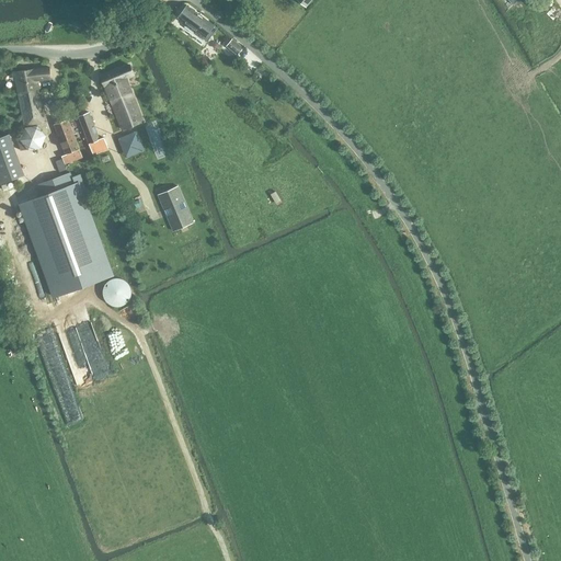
[(187,6),(179,18),(184,22),(179,30),(203,47),(210,38),(206,35),(214,25),(187,6)]
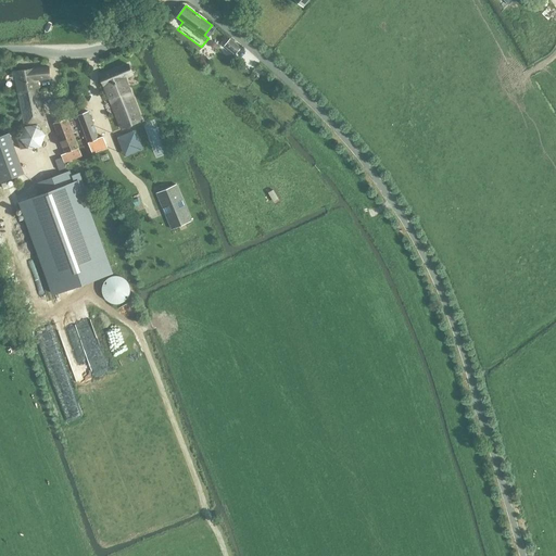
[(241,48),(230,39),(225,46),(235,54),(241,48)]
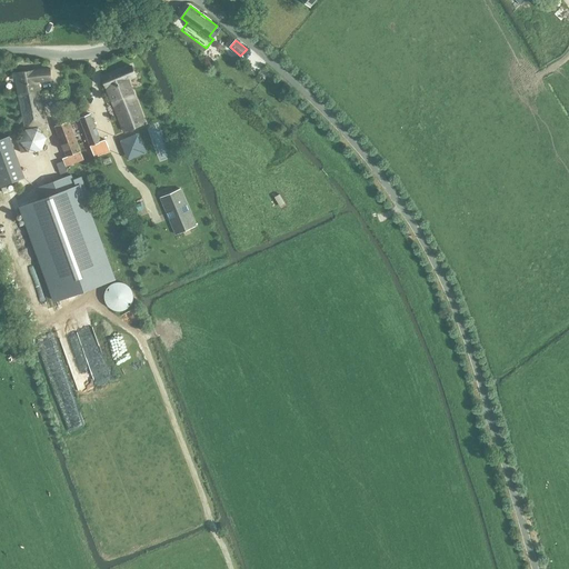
[(128,79),(136,76),(131,67),(102,78),(125,131),(146,123),(128,79)]
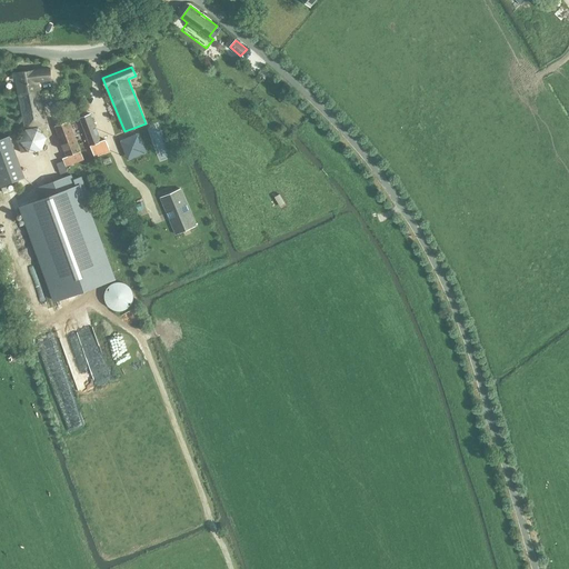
[(40,81),(51,80),(50,69),(15,73),(25,128),(47,123),(40,81)]
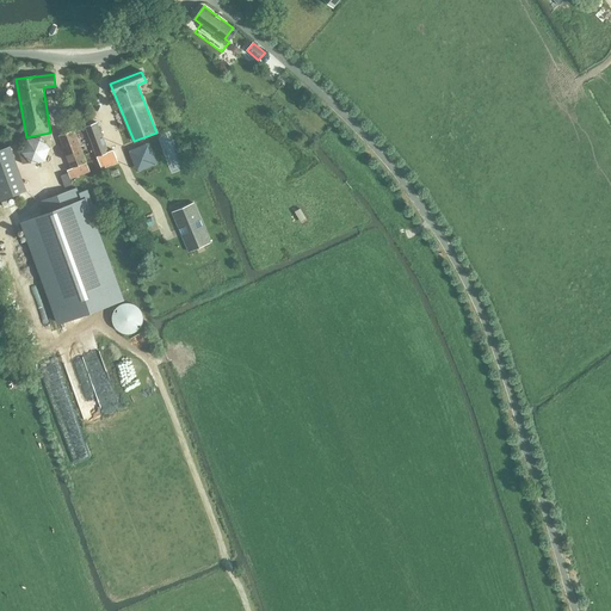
[(97,122),(86,127),(97,156),(109,152),(97,122)]
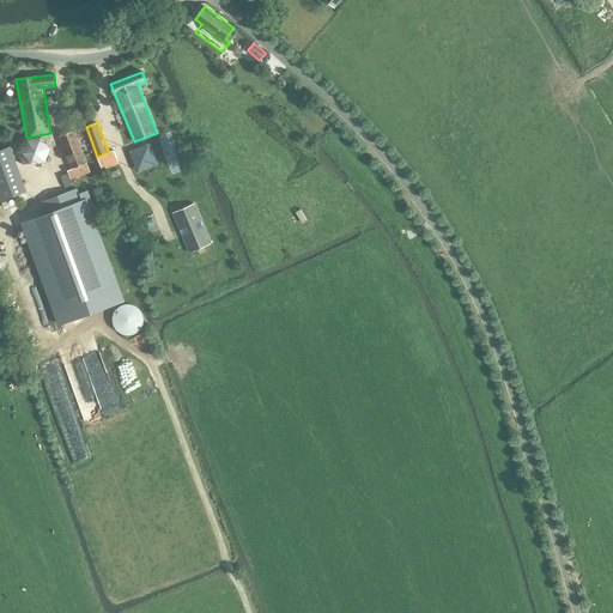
[(71,180),(91,171),(74,132),(60,137),(72,169),(67,170),(71,180)]
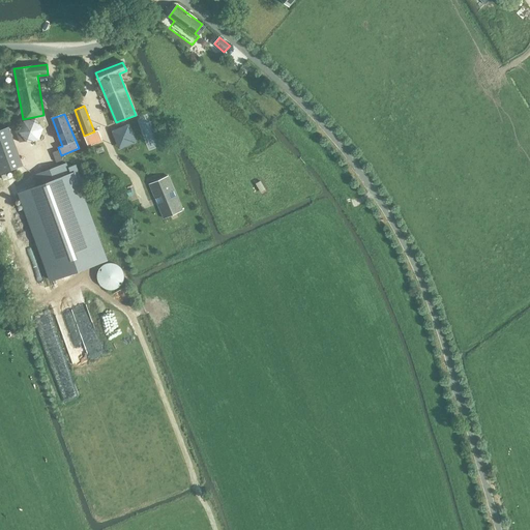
[(149,114),(139,116),(148,149),(158,147),(149,114)]
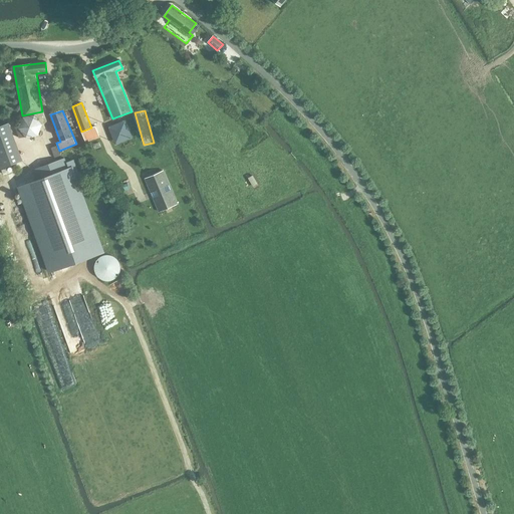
[(116,144),(134,137),(126,118),(108,125),(116,144)]
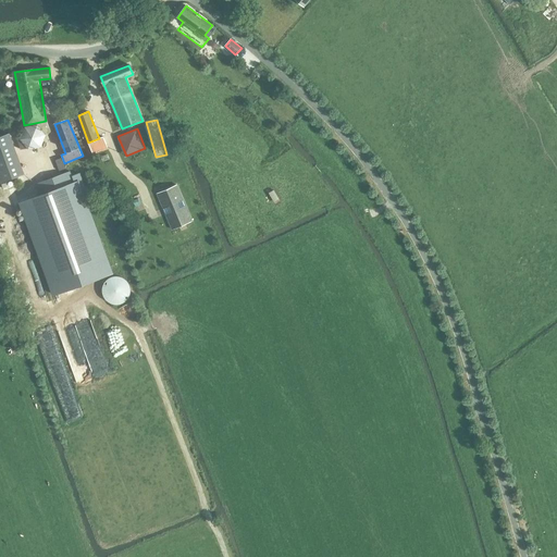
[(0,136),(0,182),(24,174),(9,133),(0,136)]
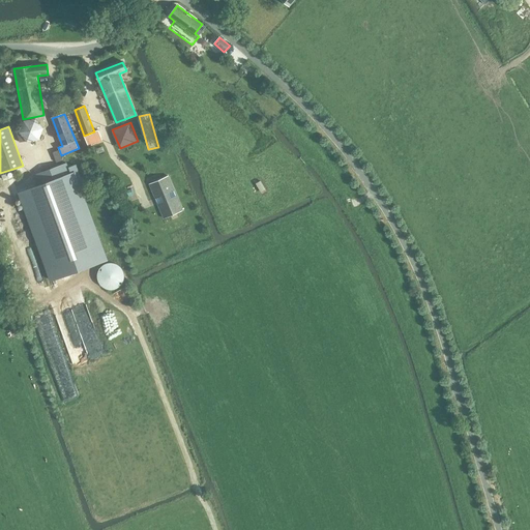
[(94,131),(84,136),(88,146),(102,140),(98,129),(94,131)]
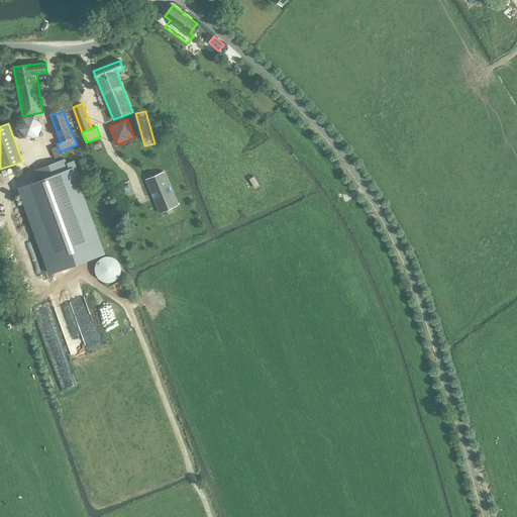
[(19,188),(52,273),(103,253),(77,183),(81,181),(76,168),(78,167),(76,161),(67,164),(65,160),(37,170),(41,180),(19,188)]
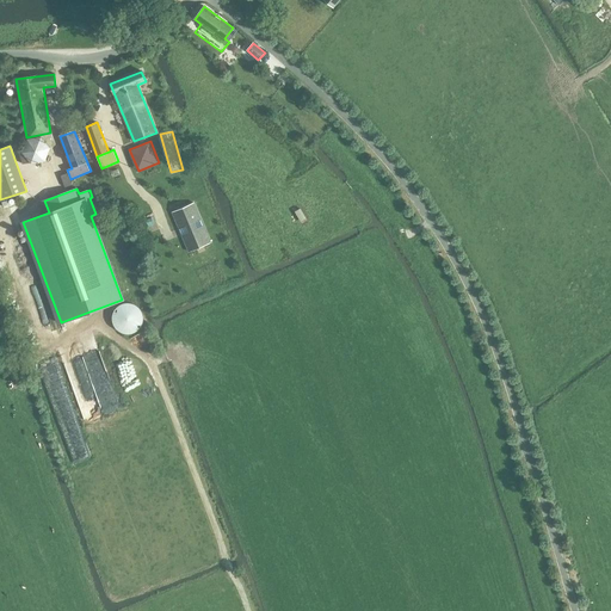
[(189,252),(210,242),(193,203),(172,211),(189,252)]
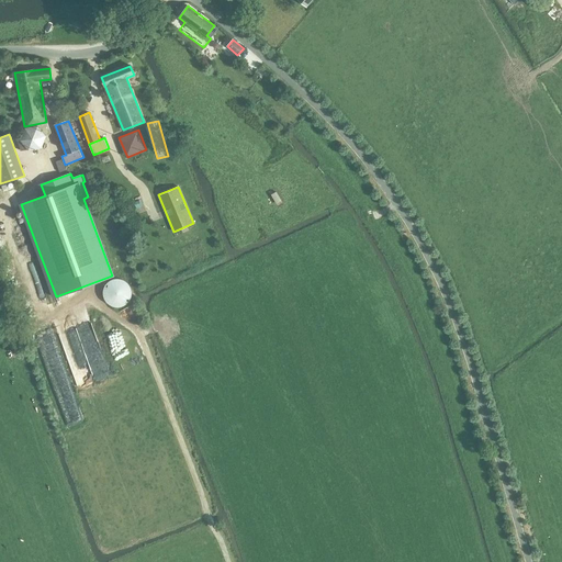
[(131,295),(131,294),(131,293),(131,292),(131,291),(131,290),(130,290),(130,289),(130,288),(128,287),(127,285),(126,284),(125,283),(124,283),(124,282),(123,282),(122,282),(121,281),(120,281),(119,281),(117,281),(116,281),(115,281),(114,282),(113,282),(112,282),(112,283),(111,283),(110,283),(110,284),(109,284),(109,285),(108,285),(108,287),(107,288),(107,289),(105,290),(105,291),(105,292),(104,293),(104,294),(104,295),(105,296),(105,298),(105,299),(105,300),(107,300),(107,301),(107,302),(108,302),(108,303),(109,303),(109,304),(110,304),(111,305),(112,306),(113,306),(114,306),(114,307),(115,307),(116,307),(117,307),(119,307),(120,307),(121,307),(122,306),(123,306),(124,306),(124,305),(125,305),(126,305),(126,304),(127,304),(127,303),(128,303),(128,302),(130,301),(130,300),(131,299),(131,298),(131,296),(131,295)]
